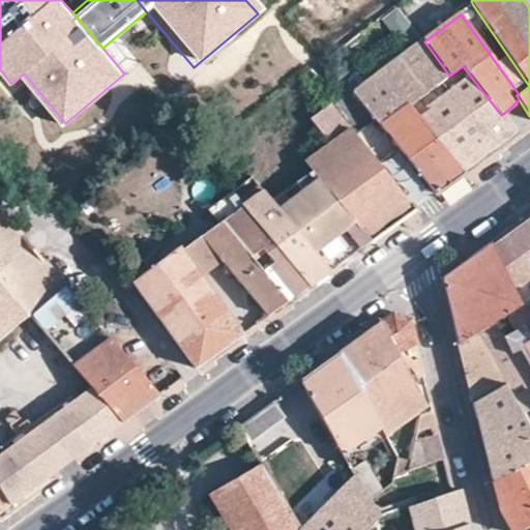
[(449,76),(424,41),(386,69),(354,93),(376,121),(379,124),(408,102),(465,173),(520,133),(503,114),(501,115),(463,66),(449,76)]
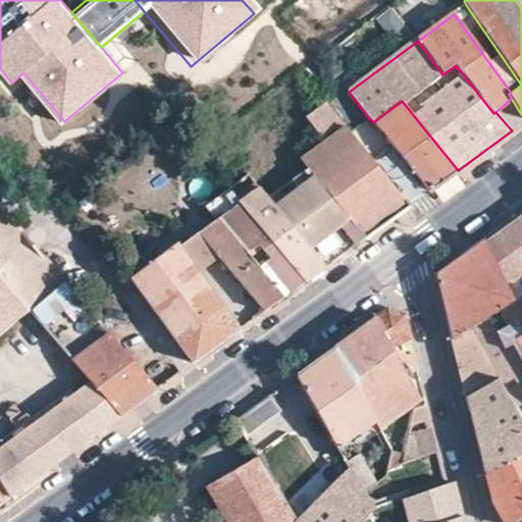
[(402,101),(373,122),(379,131),(429,192),(455,173),(458,170),(402,101)]
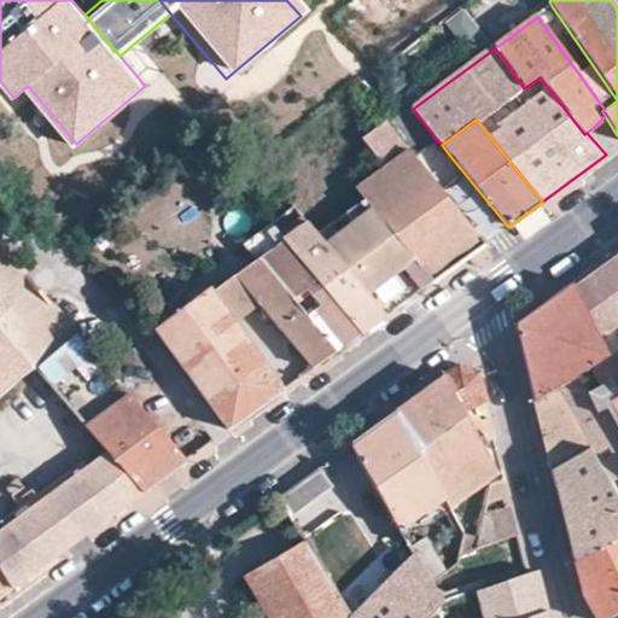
[(407,150),(385,121),(362,139),(384,167),(407,150)]
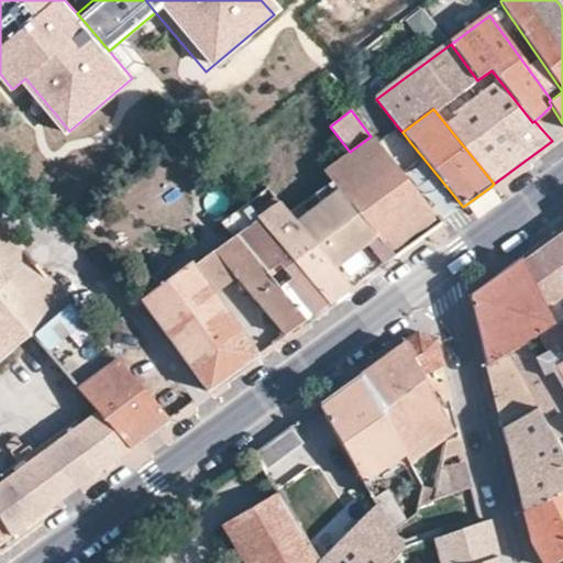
[(371,136),(350,152),(323,172),(331,181),(395,256),(408,246),(442,222),(392,162),(378,145),(371,136)]
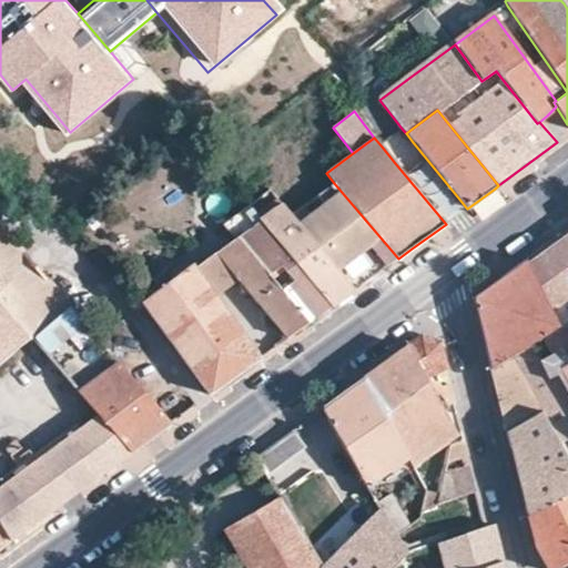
[(447,221),(463,209),(425,164),(409,178),(447,221)]
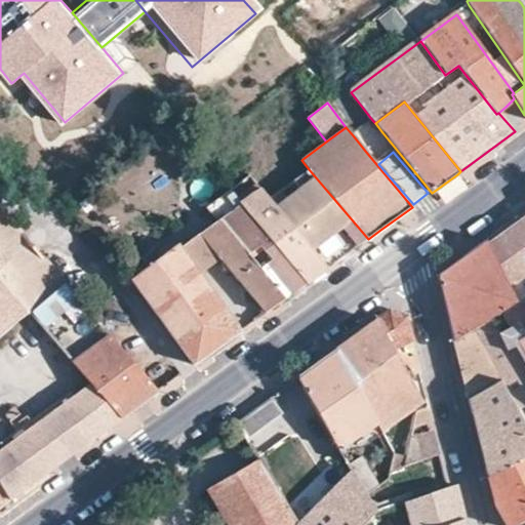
[(309,169),(269,199),(327,269),(368,239),(309,169)]
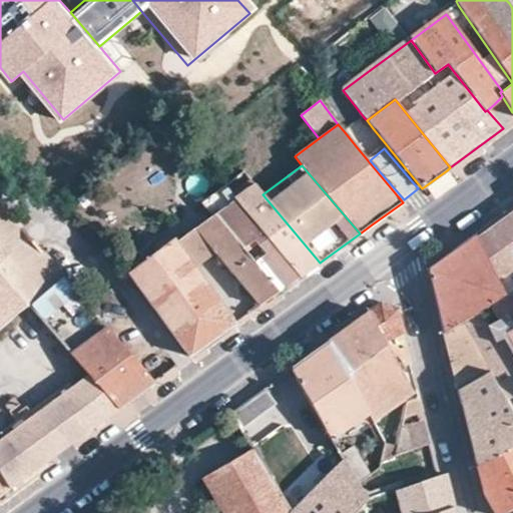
[(243,171),(236,176),(223,186),(300,278),(320,263),(263,194),(243,171)]
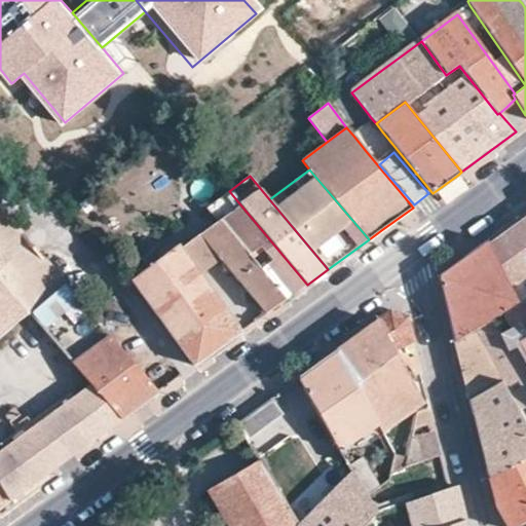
[(307,285),(229,191),(207,208),(218,222),(285,301),(305,287),(307,285)]
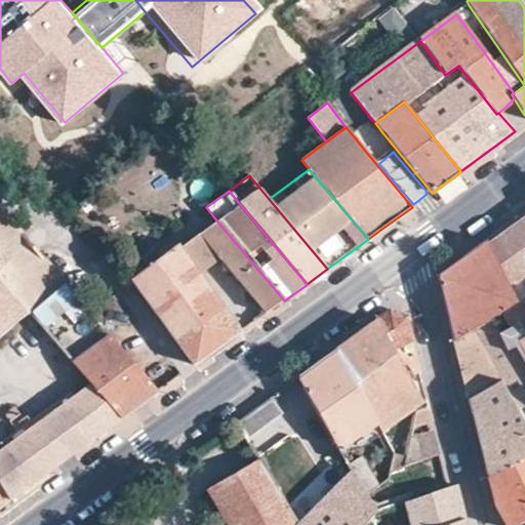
[(0,282),(27,314),(64,283),(0,209),(0,282)]
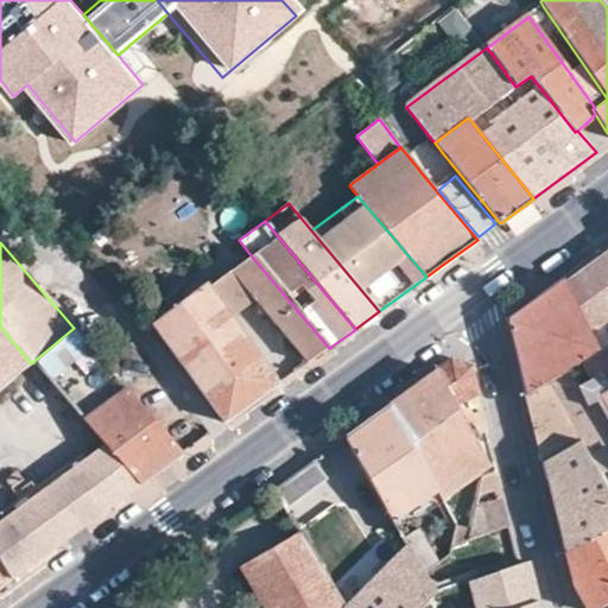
[(607,247),(564,280),(600,349),(607,343),(607,247)]
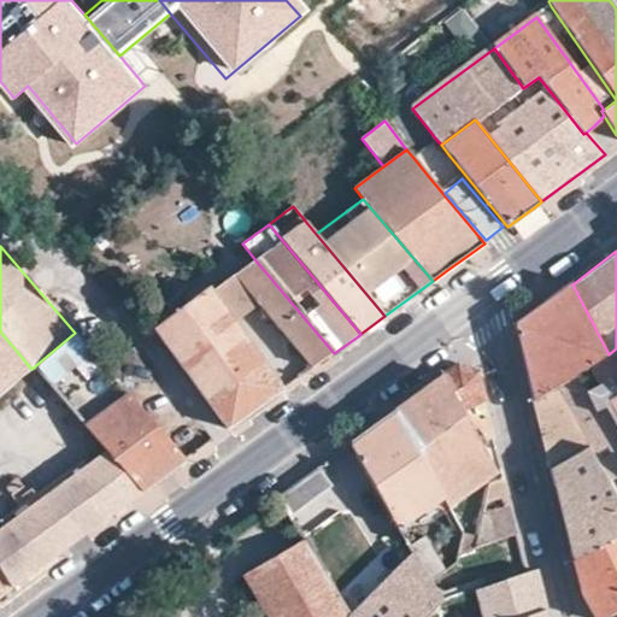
[(334,353),(256,260),(213,291),(236,322),(258,305),(311,370),(334,353)]
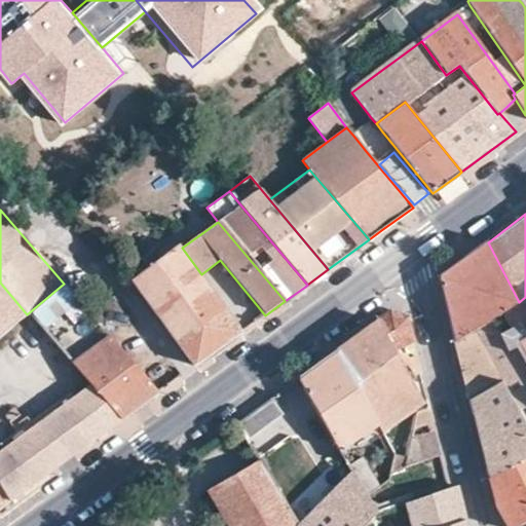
[(519,302),(488,242),(440,276),(456,342),(473,331),(491,320),(501,312),(514,304),(519,302)]
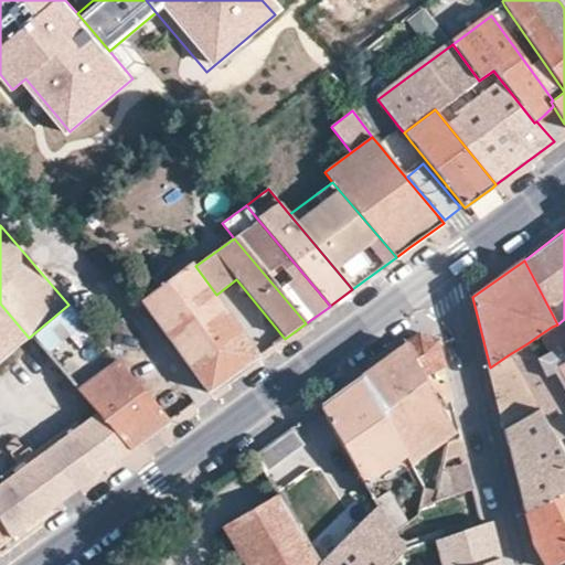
[(157,288),(139,301),(208,394),(260,355),(216,295),(195,266),(192,263),(173,277),(157,288)]
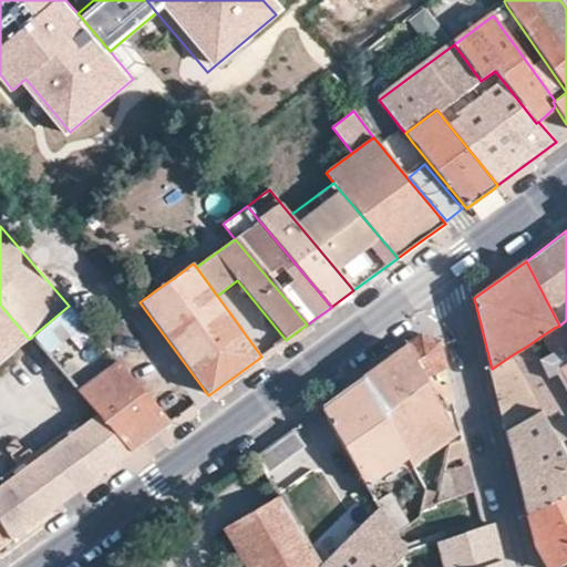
[(150,279),(157,289),(174,278),(166,267),(150,279)]
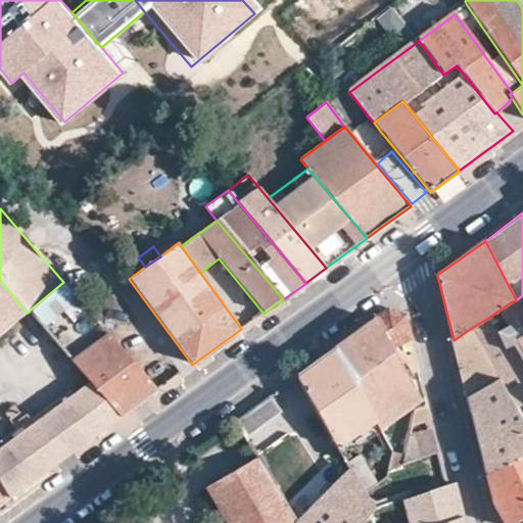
[(0,336),(27,313),(0,281),(0,336)]
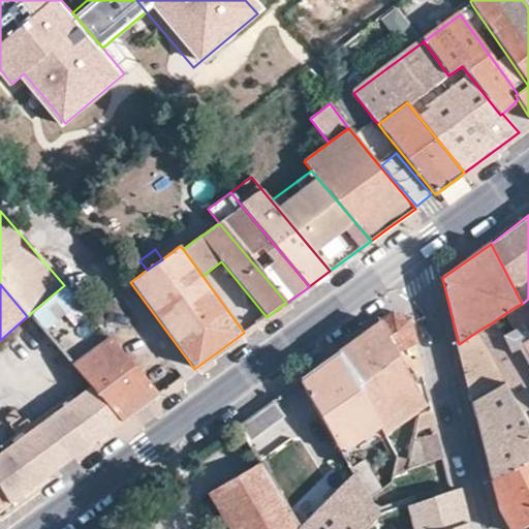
[(152,401),(160,395),(64,285),(27,316),(51,341),(91,389),(121,424),(152,401)]
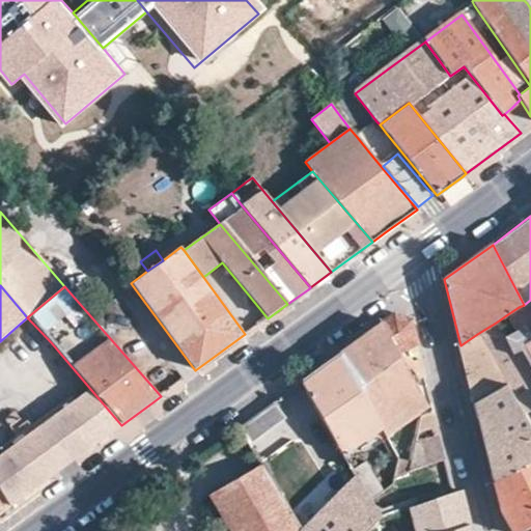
[(530,300),(524,305),(519,307),(506,315),(513,332),(503,337),(511,355),(519,352),(530,370),(530,300)]
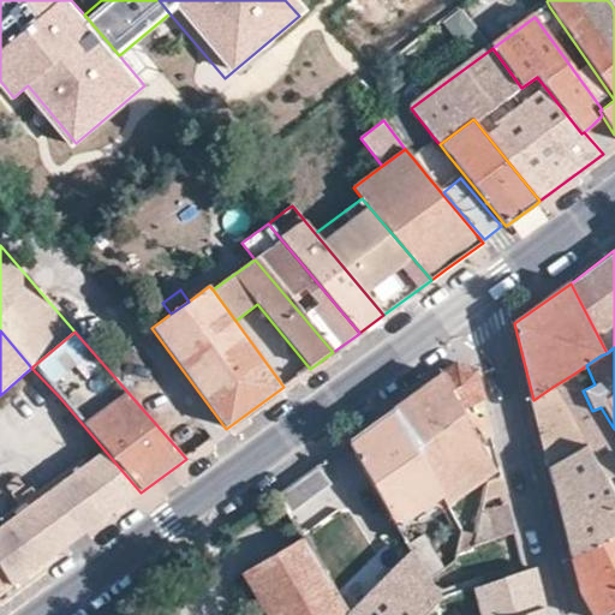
[(478,443),(491,436),(477,372),(458,365),(440,377),(477,445),(478,443)]
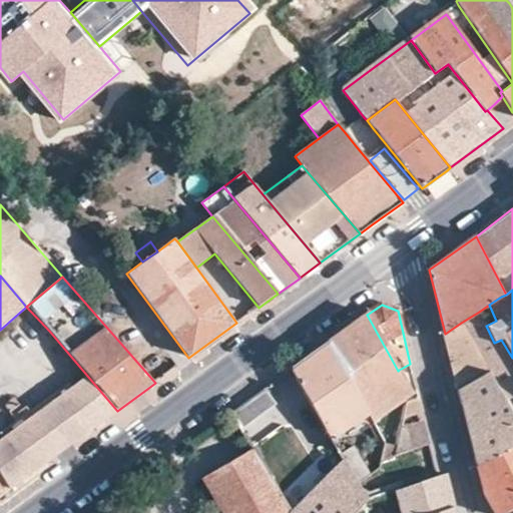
[(479,312),(461,323),(489,373),(512,415),(512,358),(501,340),(494,343),(486,326),(479,312)]
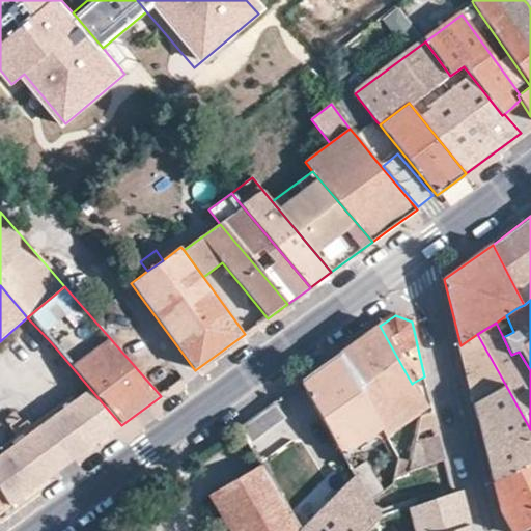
[(381,430),(385,437),(426,407),(413,383),(412,384),(380,326),(339,356),(362,386),(360,388),(384,428),(381,430)]
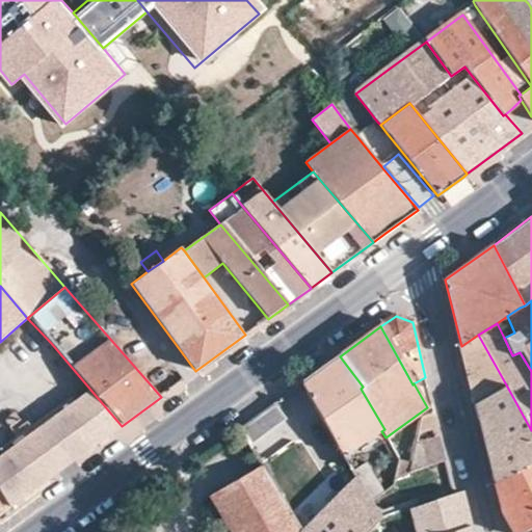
[(478,335),(461,346),(468,371),(476,404),(507,387),(478,335)]
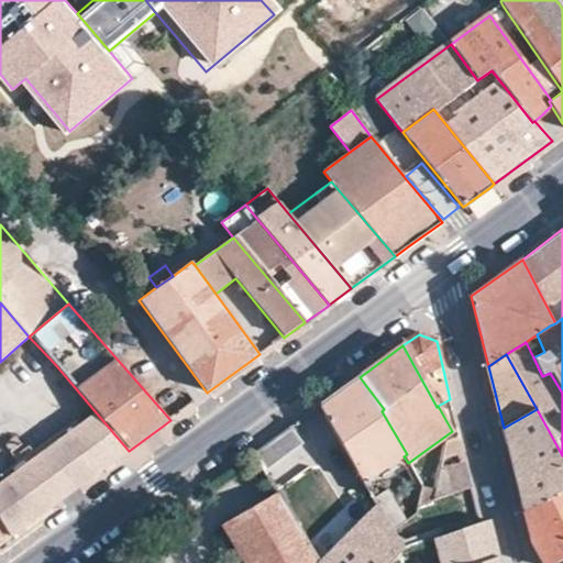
[(319,407),(363,483),(404,456),(407,454),(382,411),(384,409),(360,377),(319,407)]
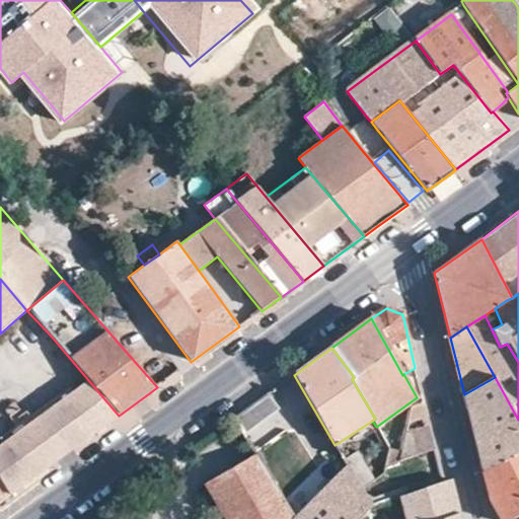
[(518,420),(495,377),(464,394),(478,452),(484,471),(518,452),(518,420)]
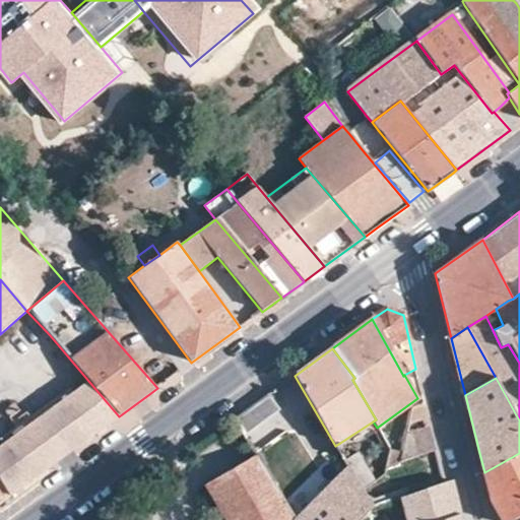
[(27,483),(119,416),(89,382),(22,429),(0,445),(0,481),(9,497),(27,483)]
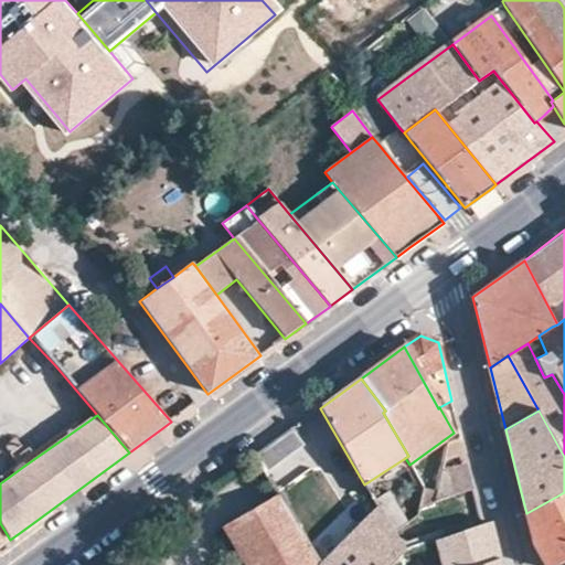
[(296,425),(279,437),(289,456),(306,444),(296,425)]
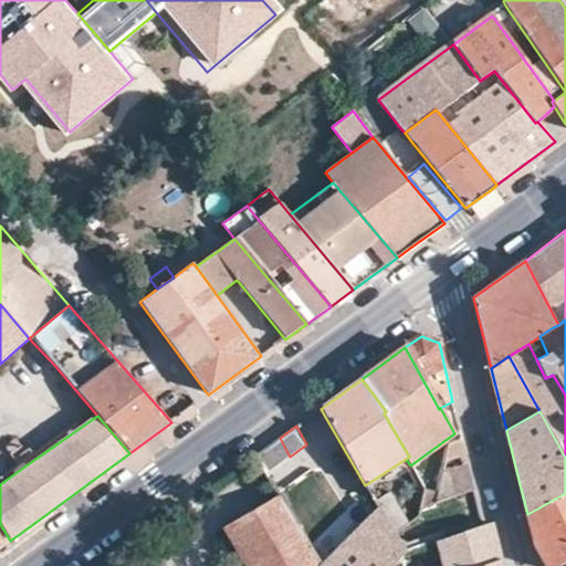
[(250,446),(257,454),(272,443),(264,433),(250,446)]
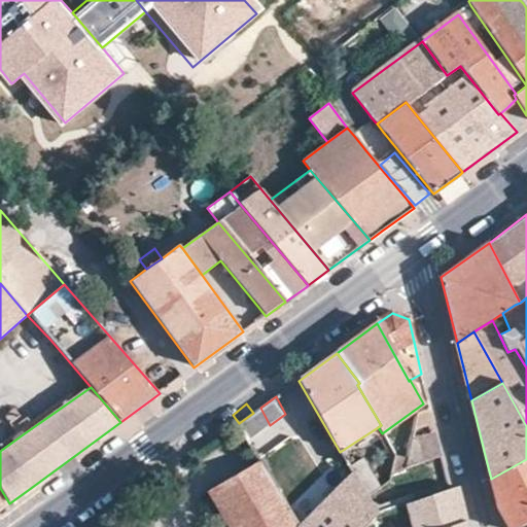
[(406,468),(441,457),(429,410),(418,413),(406,468)]
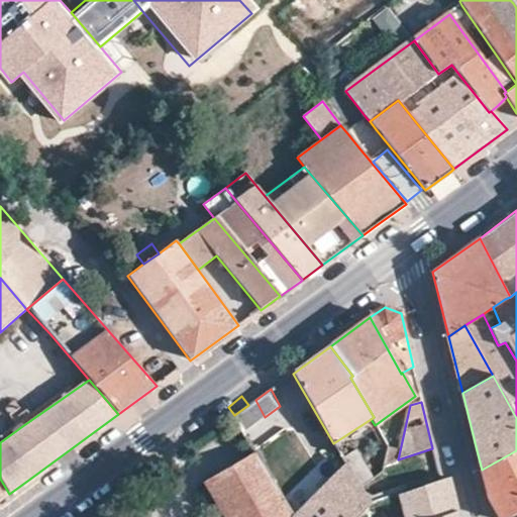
[(347,462),(362,487),(375,478),(356,448),(341,457),(345,464),(347,462)]
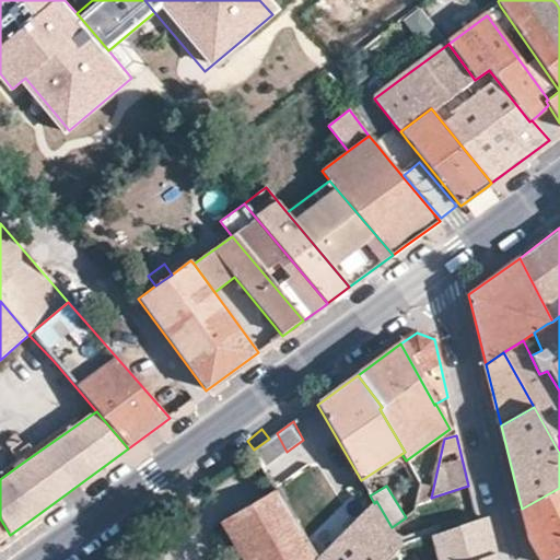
[(559,488),(522,509),(529,539),(540,559),(550,559),(559,555),(559,488)]
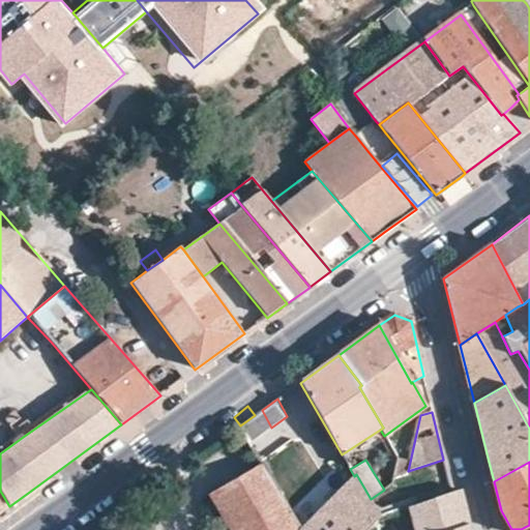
[(231,529),(297,529),(260,466),(210,495),(231,529)]
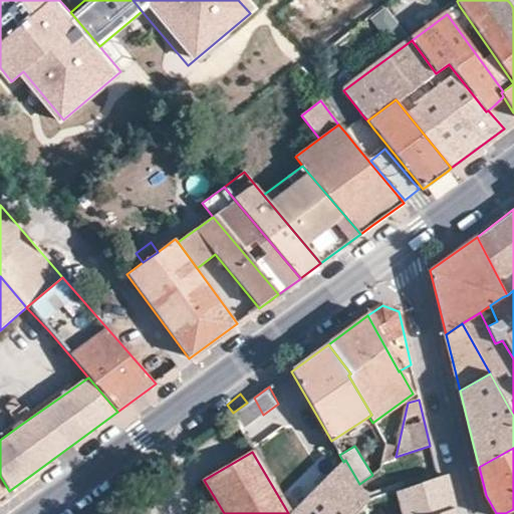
[(353,513),(363,503),(368,501),(359,484),(345,460),(343,462),(293,513),(353,513)]
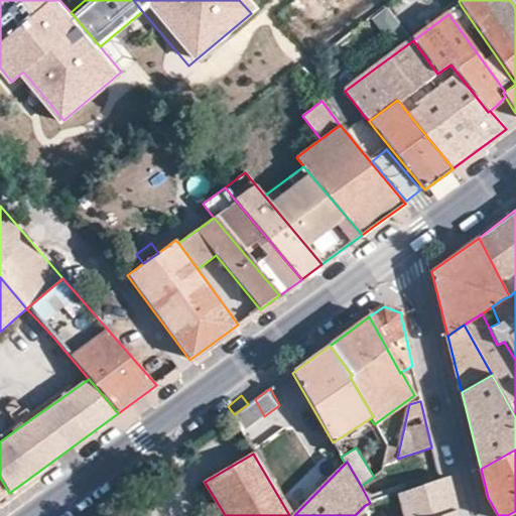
[(458,515),(447,477),(439,480),(396,494),(401,515),(458,515)]
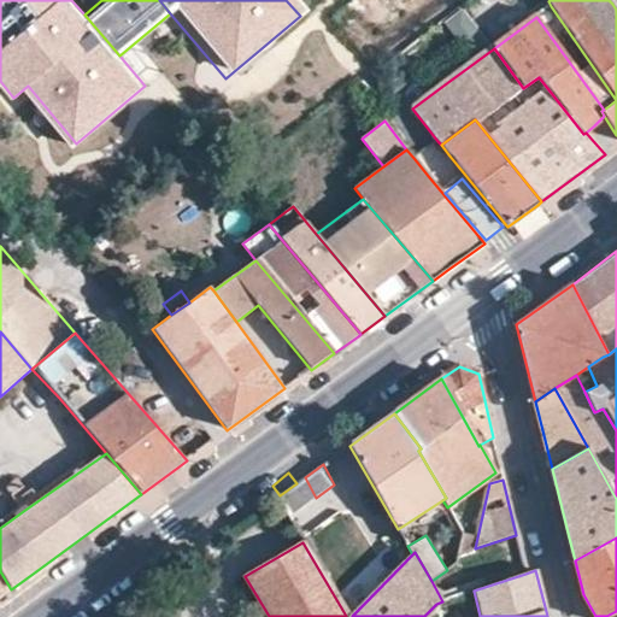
[(0,597),(11,589),(0,571),(0,597)]
